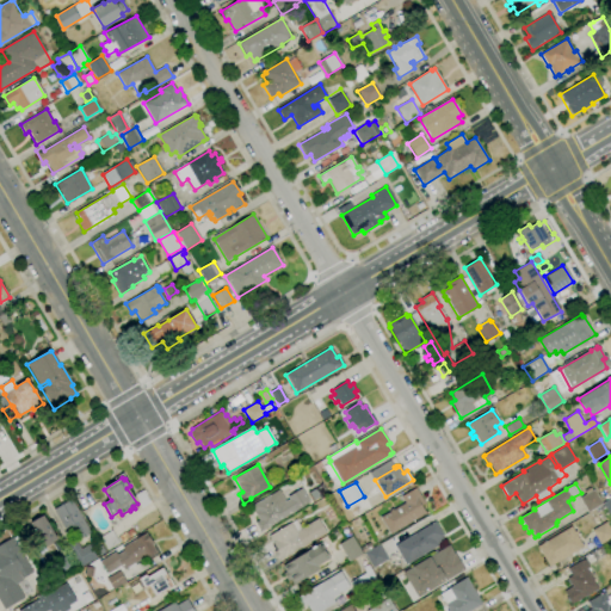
[(260,532),(255,523),(259,520),(251,507),(278,491),(285,501),(289,499),(288,497),(302,488),(310,503),(260,532)]
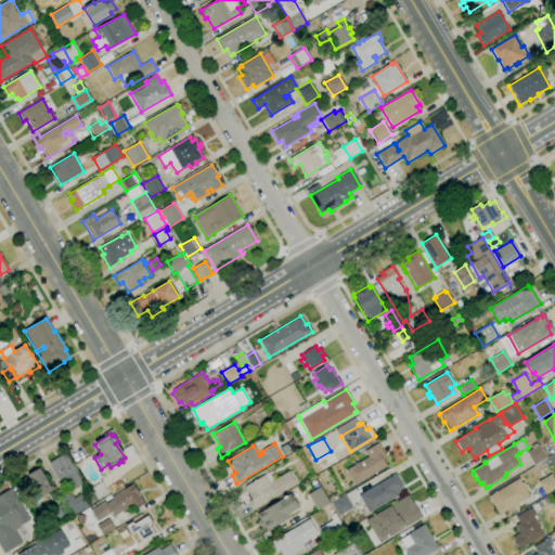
[(285,454),(280,447),(286,443),(291,451),(285,454)]
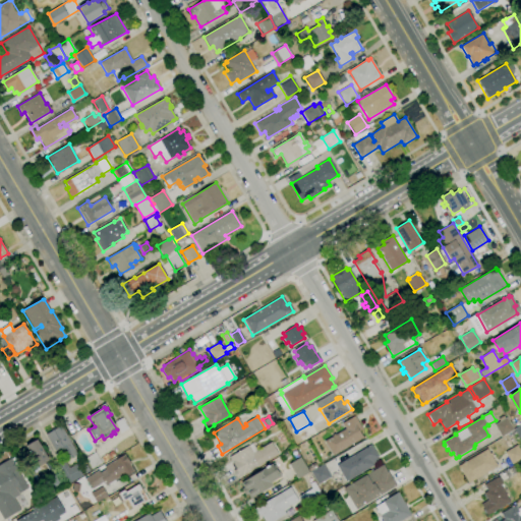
[(333,456),(325,442),(333,437),(332,436),(335,433),(335,435),(345,428),(342,423),(355,416),(362,429),(359,431),(363,438),(333,456)]
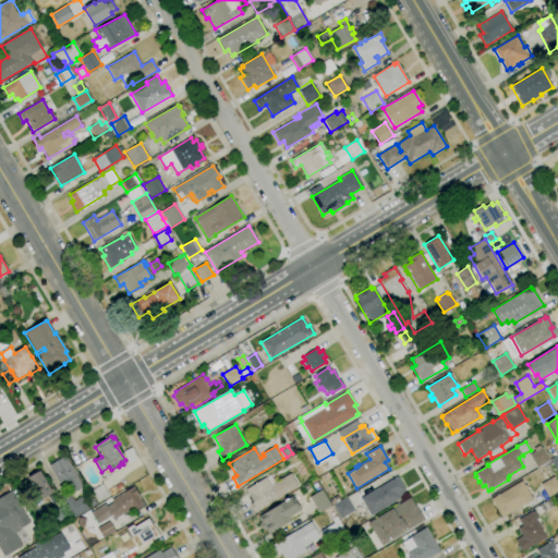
[(536,468),(529,456),(535,451),(533,449),(538,446),(541,448),(542,447),(550,460),(536,468)]
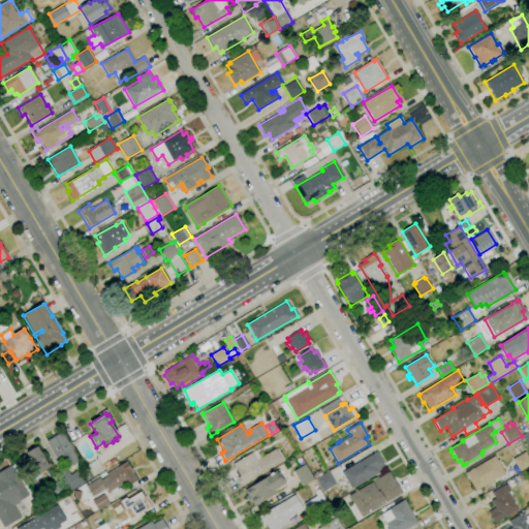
[(123,439),(117,428),(124,425),(129,435),(123,439)]
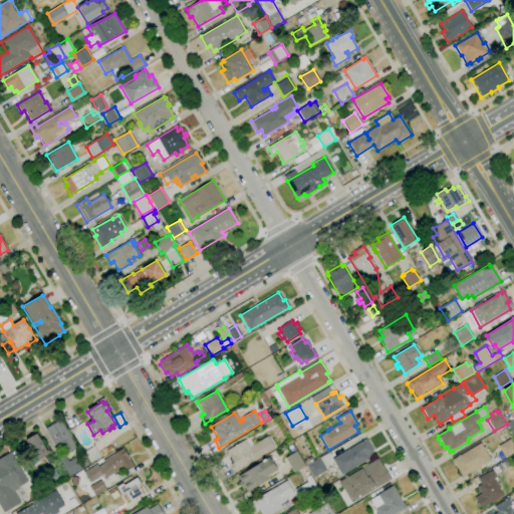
[(65,455),(59,443),(54,446),(45,430),(60,421),(76,448),(65,455)]
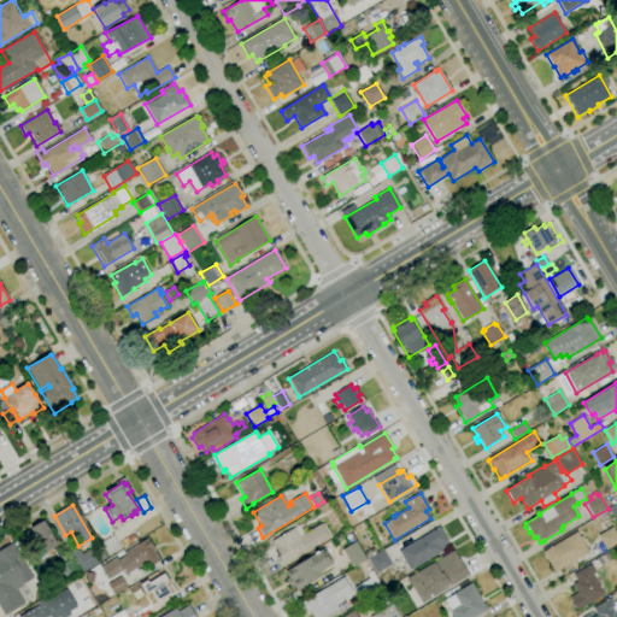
[(46,553),(31,528),(43,521),(58,545),(46,553)]
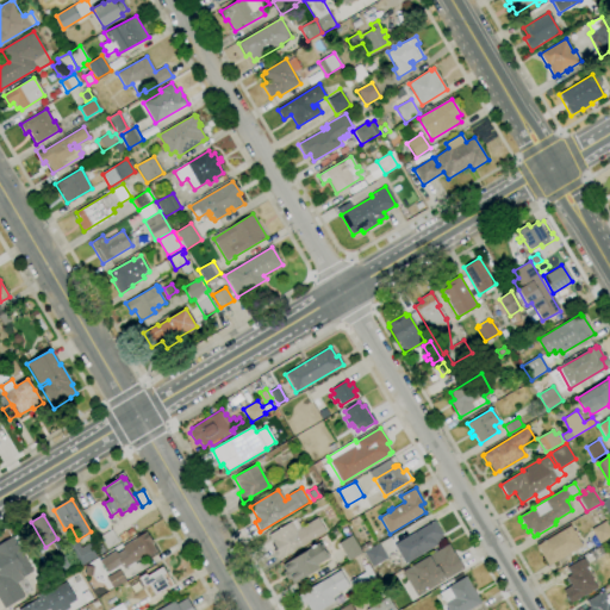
[(278,560),(273,552),(277,549),(268,535),(291,522),(296,530),(317,517),(325,531),(278,560)]
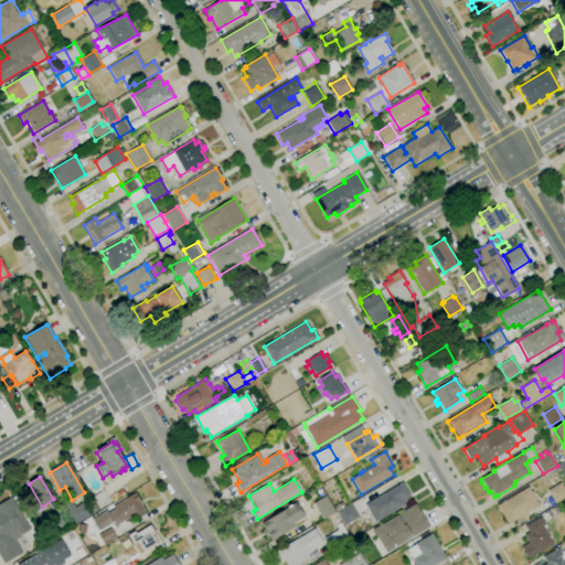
[(375,523),(365,505),(403,482),(409,496),(408,496),(411,499),(404,502),(406,504),(375,523)]
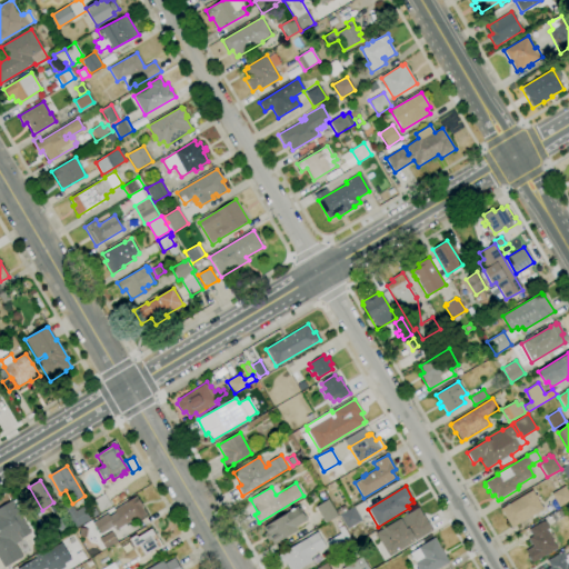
[(568,501),(559,508),(551,495),(565,486),(568,492),(568,501)]
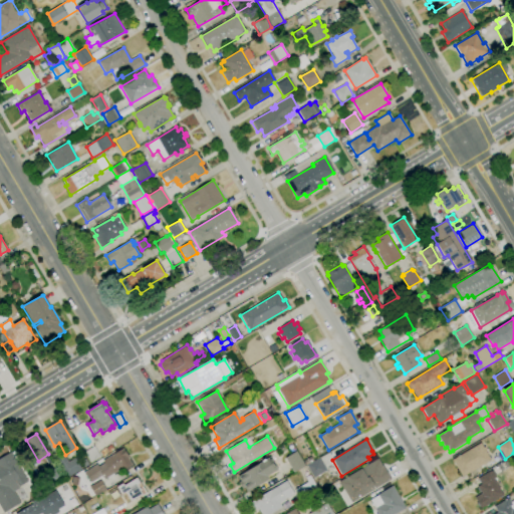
[(21,456),(15,447),(23,443),(28,452),(21,456)]
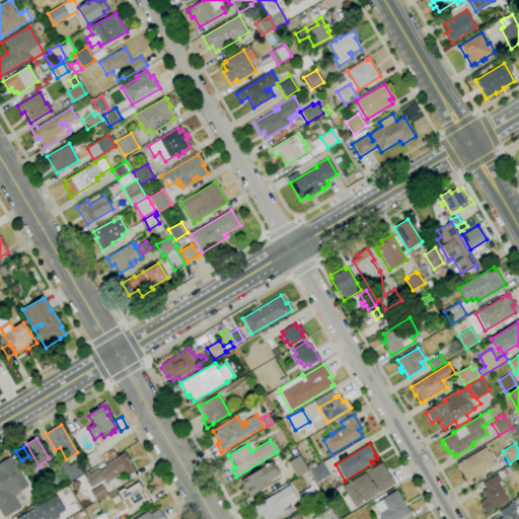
[(466,482),(460,471),(459,472),(456,467),(457,466),(456,464),(485,447),(488,452),(490,450),(492,453),(490,455),(496,464),(466,482)]
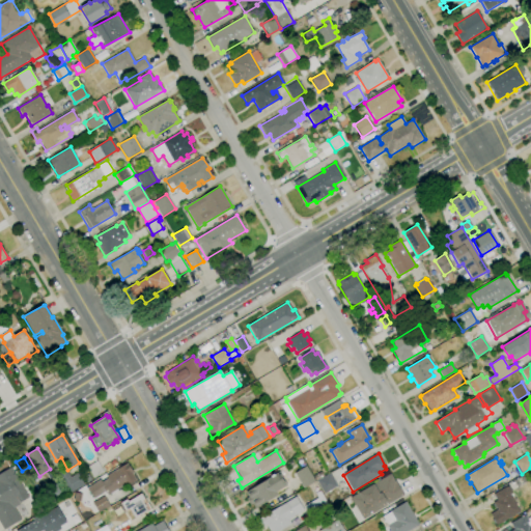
[(93,477),(87,467),(96,460),(104,472),(93,477)]
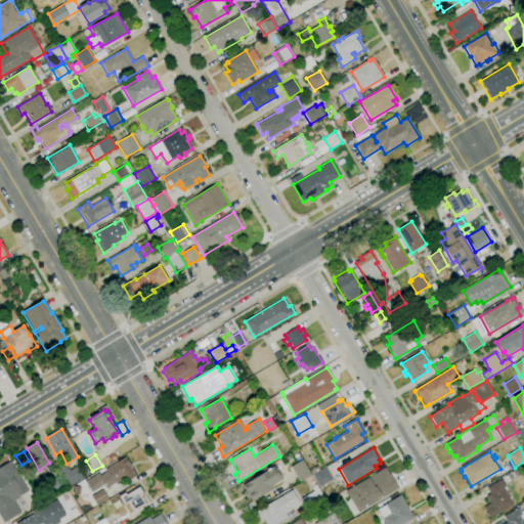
[(91,493),(84,482),(98,474),(100,476),(105,473),(104,470),(126,456),(132,467),(130,468),(134,474),(126,479),(125,477),(106,488),(104,485),(91,493)]
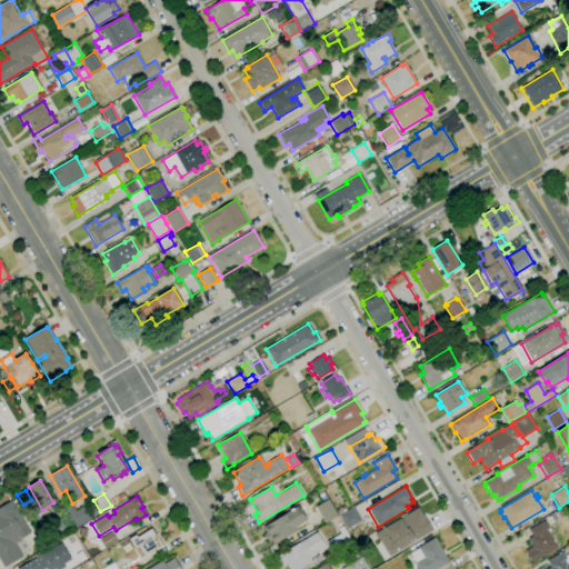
[(325,523),(316,507),(327,500),(337,516),(325,523)]
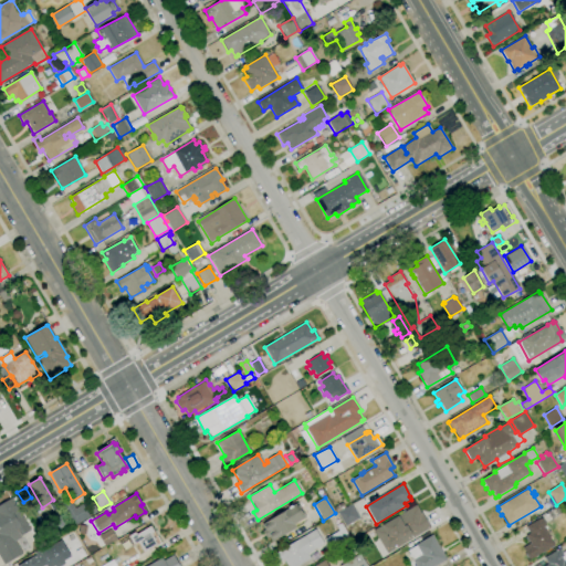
[(3,565),(0,559),(0,504),(12,499),(31,530),(22,535),(23,536),(14,542),(22,554),(3,565)]
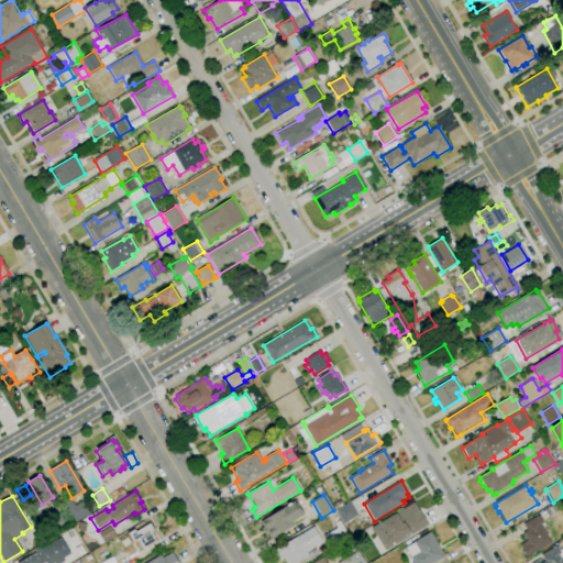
[(73,523),(59,501),(69,496),(75,506),(81,501),(89,515),(73,523)]
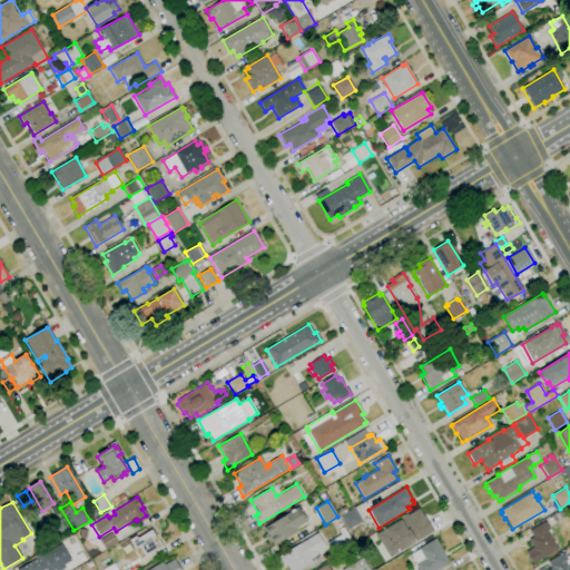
[(274,546),(271,541),(268,542),(264,536),(266,533),(263,529),(300,507),(308,521),(296,529),(297,531),(274,546)]
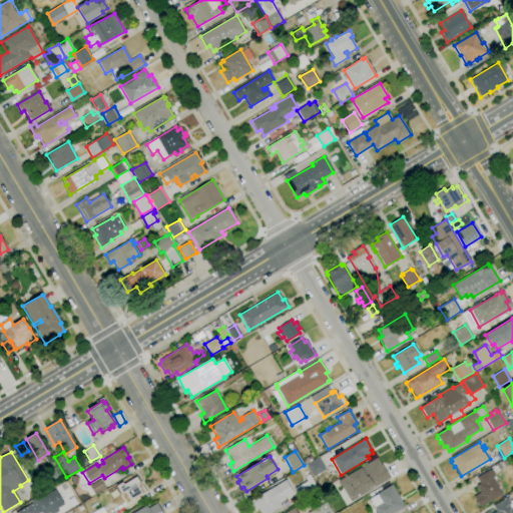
[(306,464),(303,460),(310,456),(313,460),(306,464)]
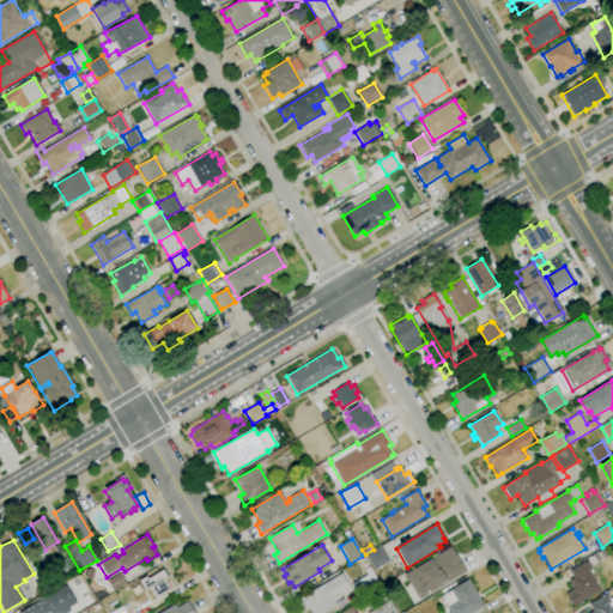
[(374,550),(381,546),(389,562),(374,570),(365,554),(374,550)]
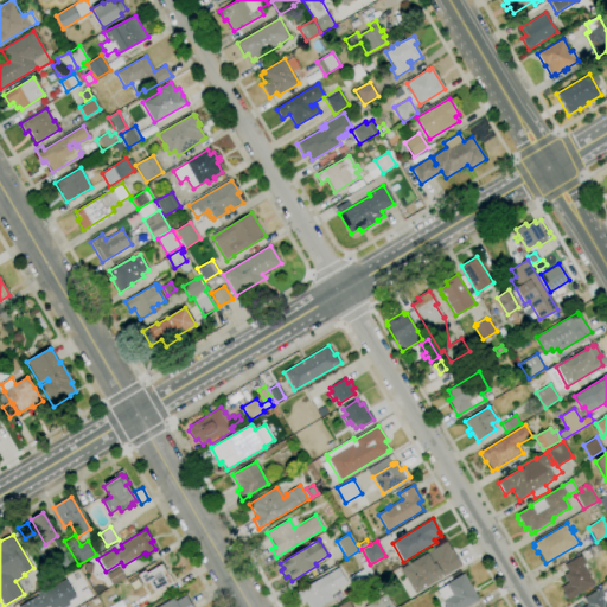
[(414,594),(400,569),(447,541),(461,566),(414,594)]
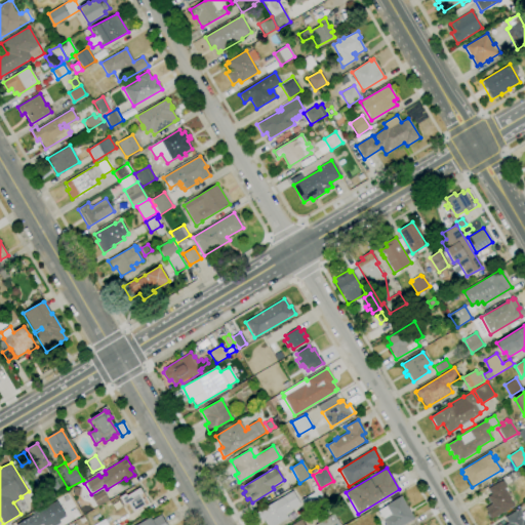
[(86,478),(82,472),(87,469),(90,475),(86,478)]
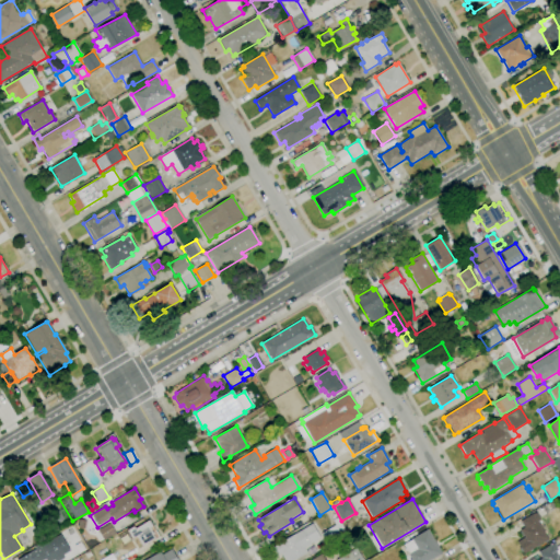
[(524,555),(516,541),(524,537),(523,536),(522,537),(520,532),(521,532),(520,531),(524,527),(520,522),(534,513),(535,513),(536,513),(540,518),(537,521),(548,539),(524,555)]
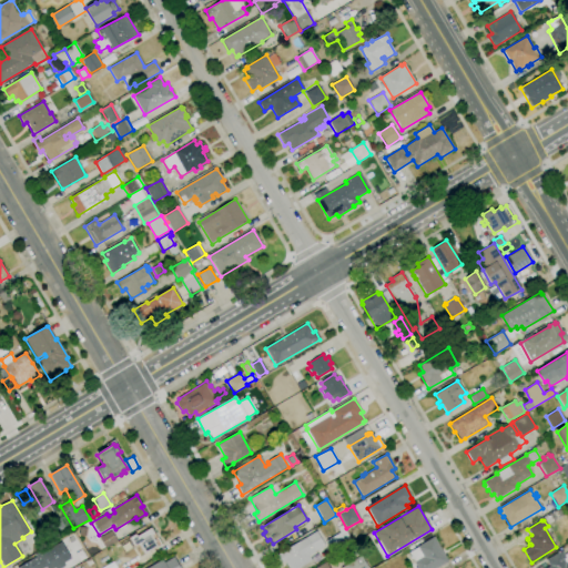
[(333,555),(325,541),(340,533),(337,528),(342,525),(353,543),(333,555)]
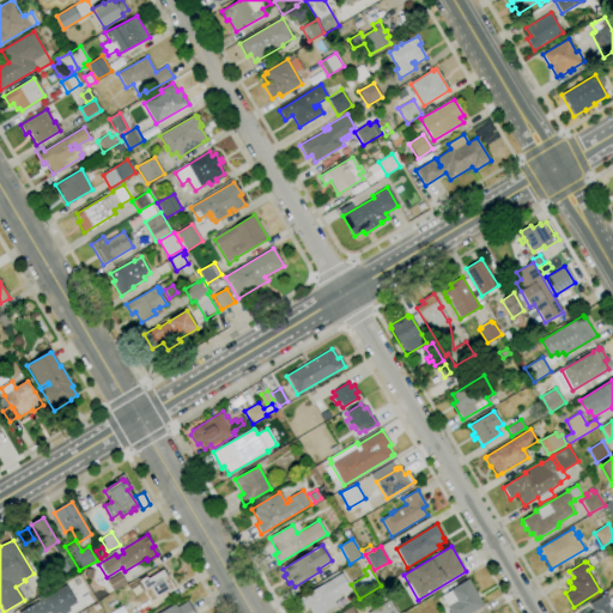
[(156,599),(150,588),(145,590),(139,581),(146,576),(147,580),(163,570),(167,577),(163,578),(165,582),(170,589),(156,599)]
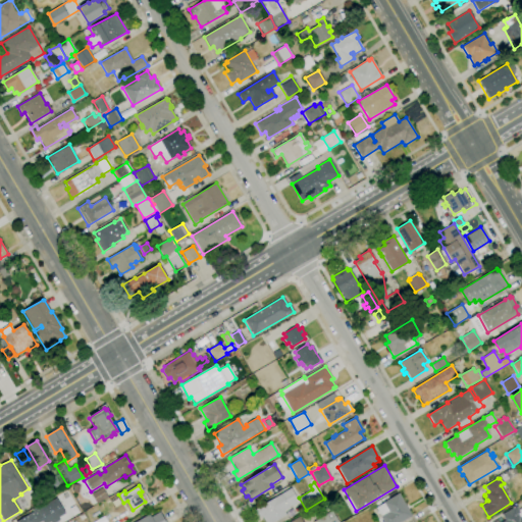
[(96,505),(91,494),(102,487),(108,498),(96,505)]
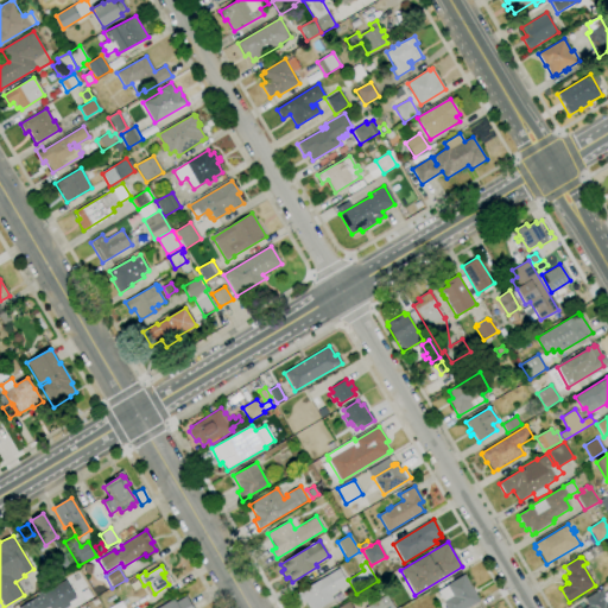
[(320,607),(309,607),(305,601),(302,603),(296,594),(339,569),(348,584),(336,591),(337,593),(331,596),(334,600),(320,607)]
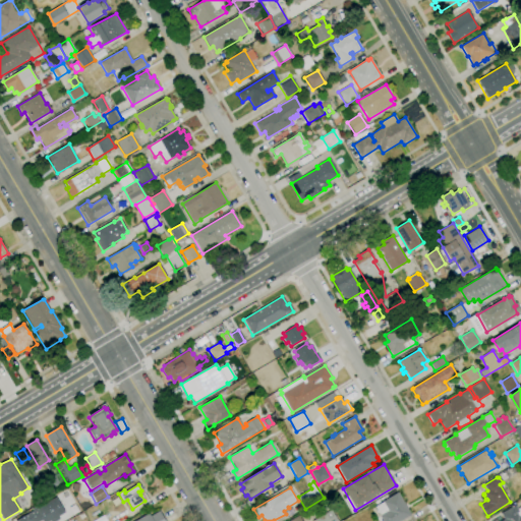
[(401,520),(381,520),(382,520),(374,508),(383,503),(383,502),(398,493),(411,515),(401,520)]
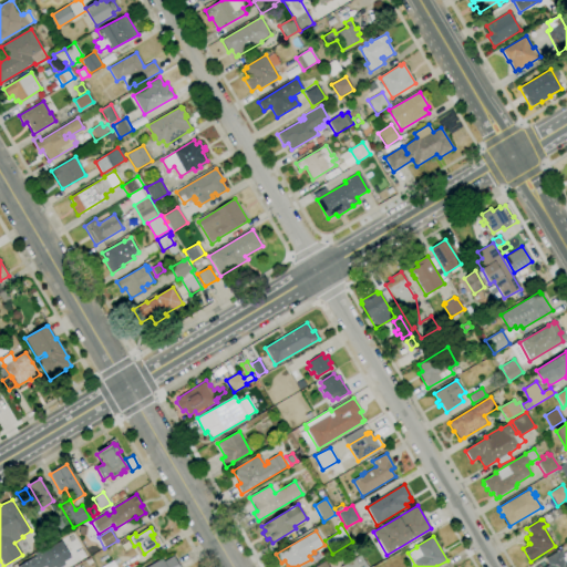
[(17,566),(35,556),(34,554),(39,552),(40,553),(61,540),(71,557),(63,563),(64,565),(60,566),(17,566)]
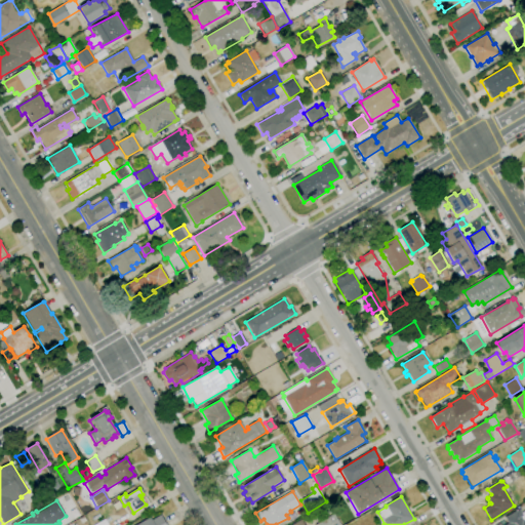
[(524,524),(503,524),(508,523),(505,518),(519,509),(522,513),(524,511),(524,524)]
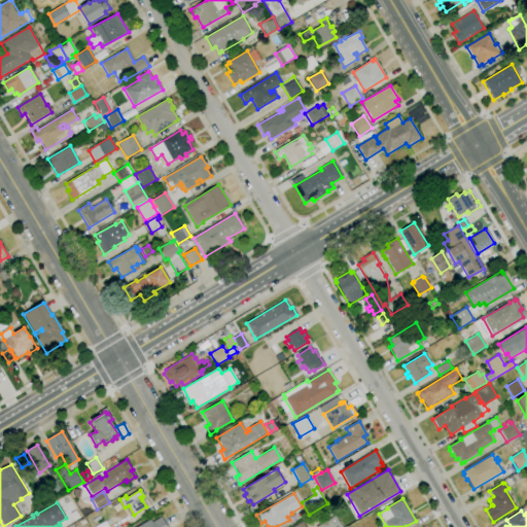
[(316,526),(336,516),(342,526),(316,526)]
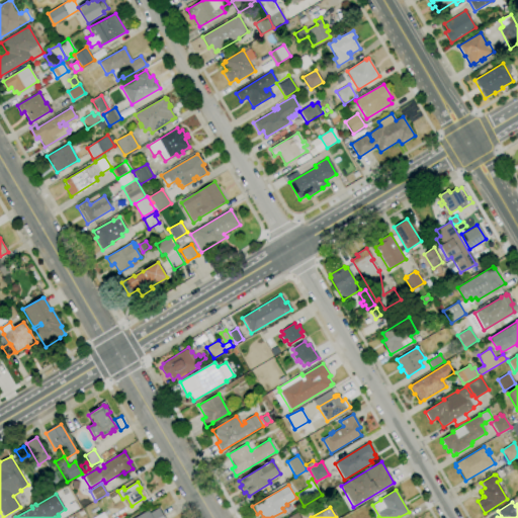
[(134,517),(148,510),(150,513),(159,508),(164,517),(134,517)]
